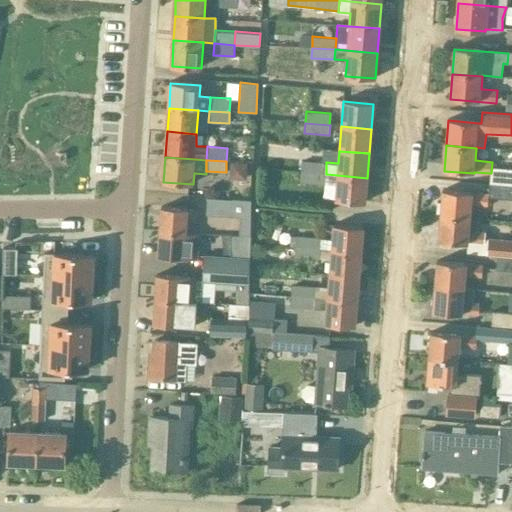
[(302,160),(301,172),(326,174),(326,162),(302,160)]
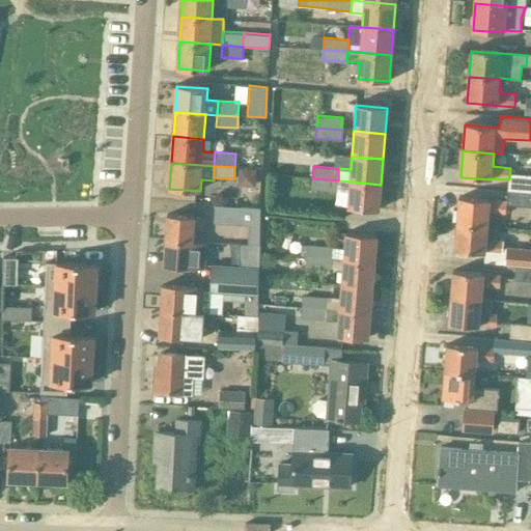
[(240,185),(256,186),(257,168),(241,167),(240,185)]
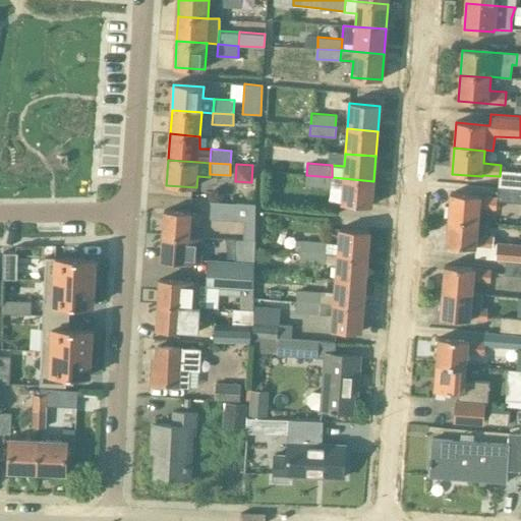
[(520,171),(514,171),(512,187),(518,188),(520,188),(520,171)]
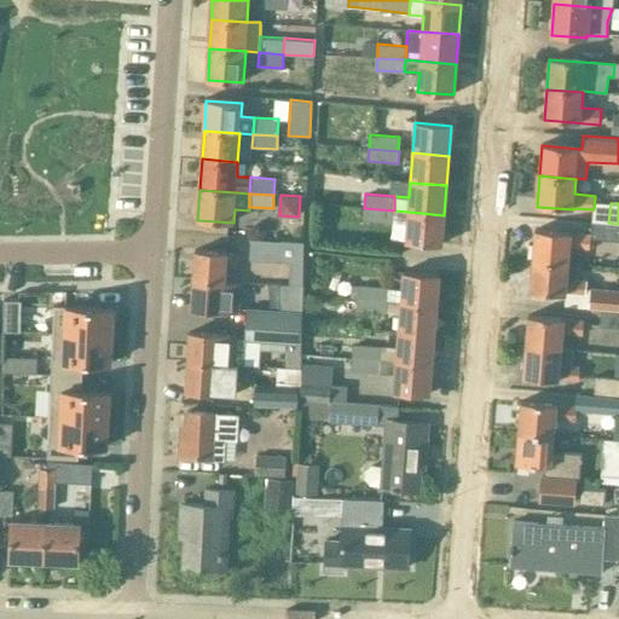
[(364,208),(363,219),(393,223),(394,210),(364,208)]
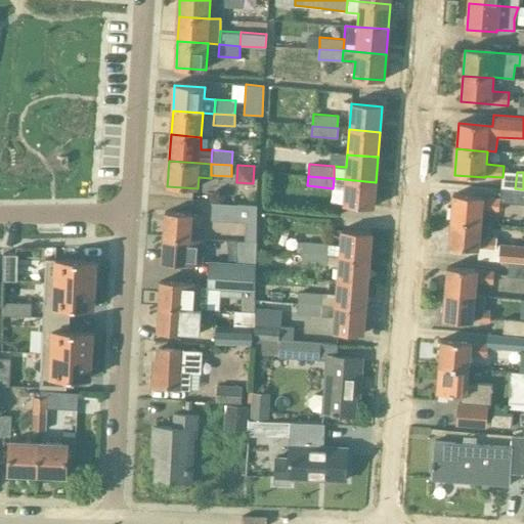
[(345,189),(344,205),(374,207),(376,182),(345,179),(345,189)]
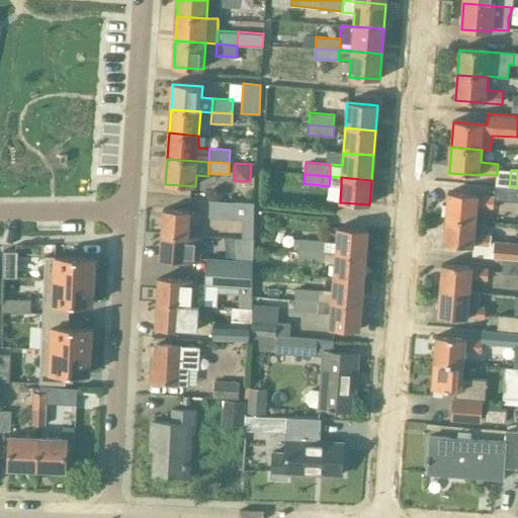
[(443,202),(442,214),(446,214),(446,219),(477,221),(478,207),(494,208),(494,196),(448,193),(447,203),(443,202)]
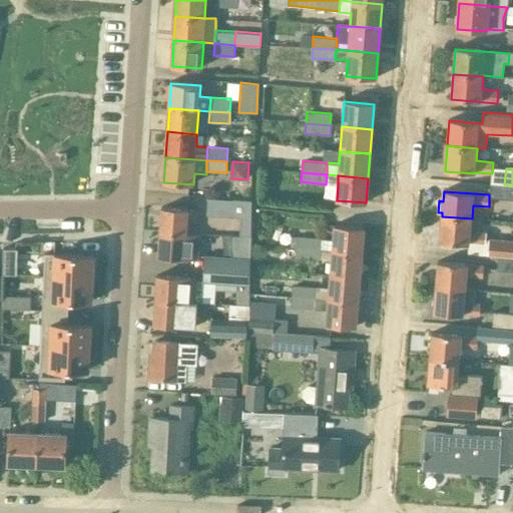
[(207,197),(206,215),(231,217),(240,217),(239,234),(251,234),(253,199),(232,198),(232,199),(207,197)]
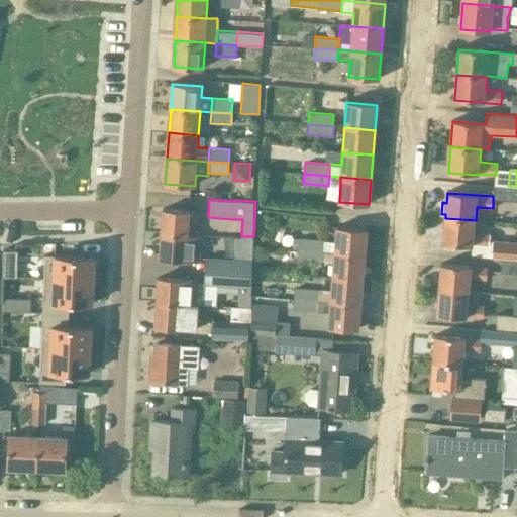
[(164,210),(162,234),(188,236),(189,224),(199,224),(200,213),(189,213),(190,212),(164,210)]
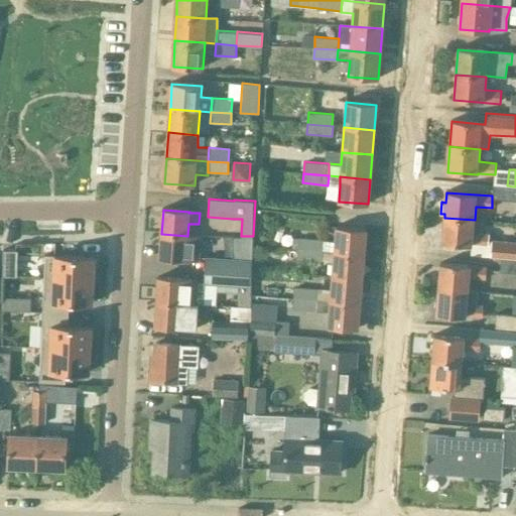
[(475,220),(444,218),(442,244),(472,246),(473,242),(489,243),(489,234),(474,233),(475,220)]
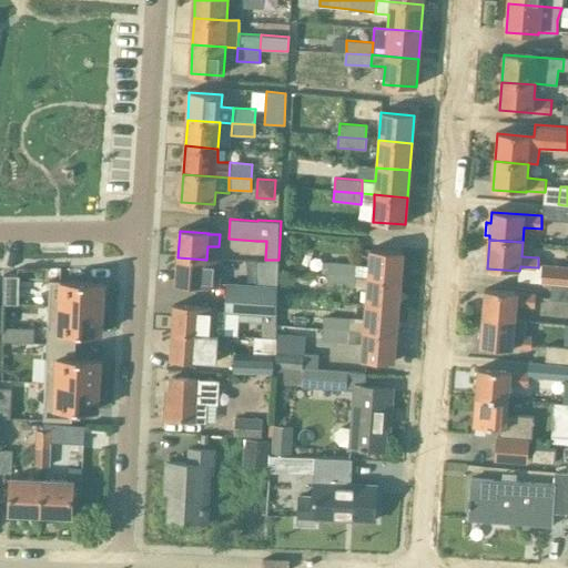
[(356,263),(355,276),(367,277),(401,281),(404,252),(369,250),(368,264),(356,263)]
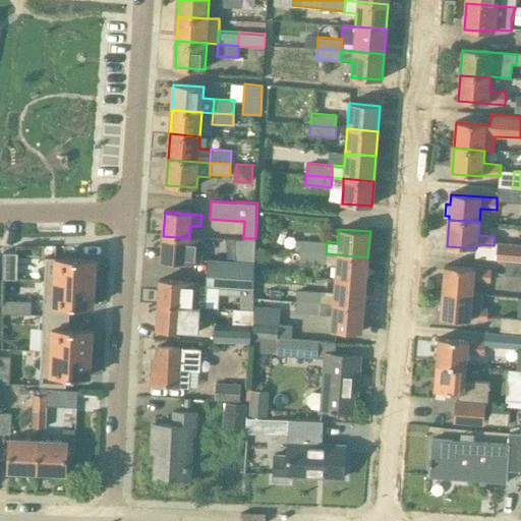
[(199,239),(163,236),(162,261),(197,263),(199,239)]
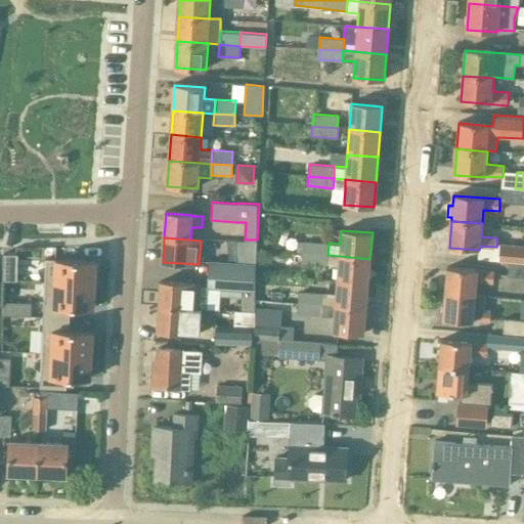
[(238,239),(238,262),(256,263),(257,239),(238,239)]
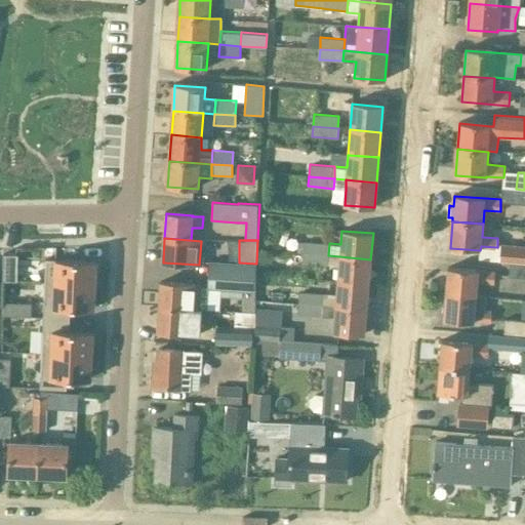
[(304,241),(303,253),(328,255),(329,243),(304,241)]
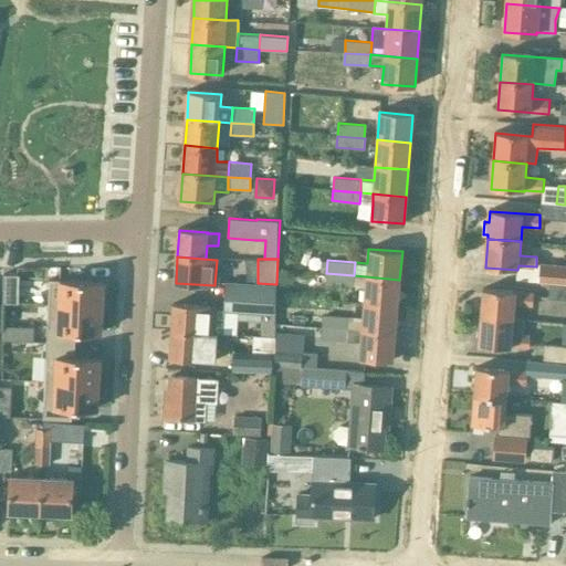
[(551,282),(549,284),(565,285),(565,265),(540,263),(538,282),(551,282)]
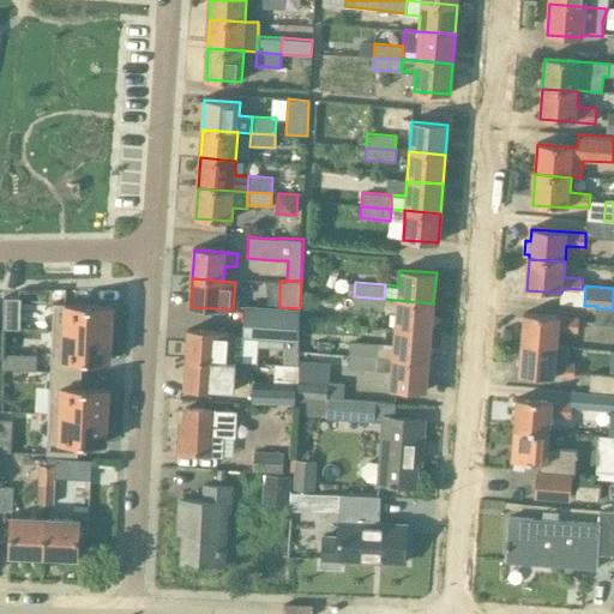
[(354,296),(353,308),(383,311),(384,306),(384,299),(354,296)]
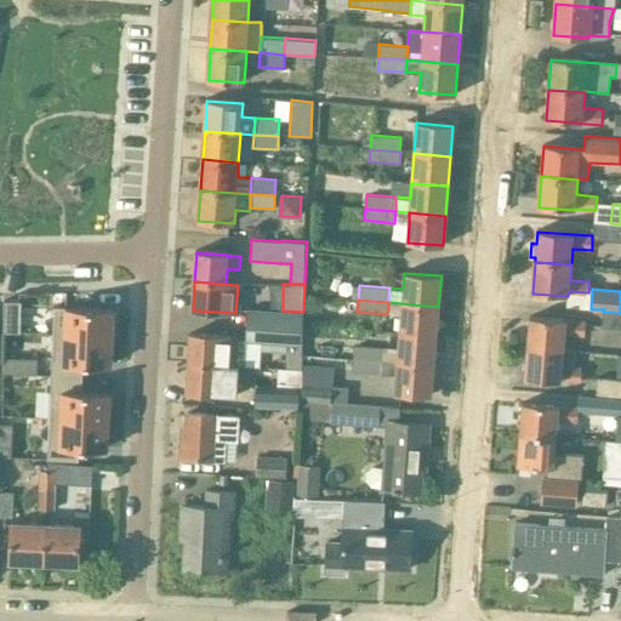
[(5,301),(4,332),(21,332),(22,301),(5,301)]
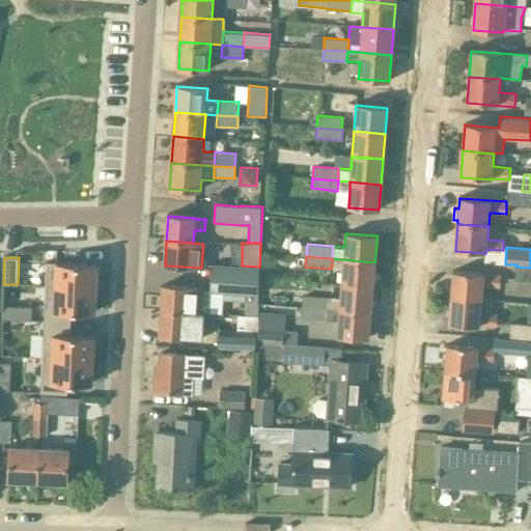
[(342,270),(341,285),(372,287),(373,273),(374,262),(343,259),(342,270)]
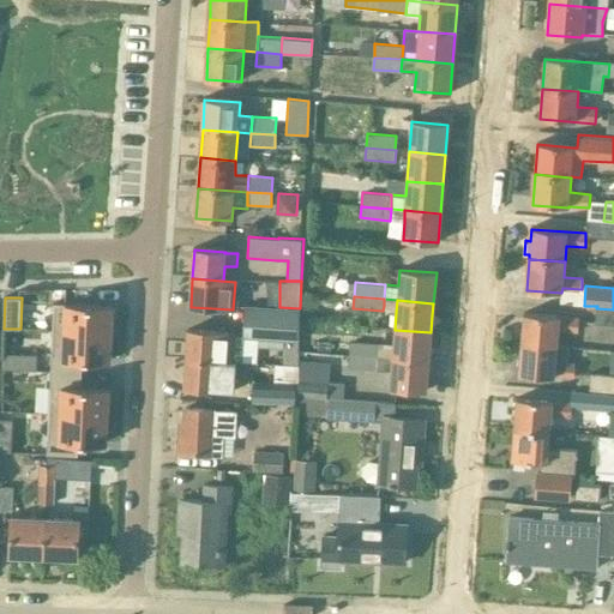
[(54,304),(53,331),(112,333),(113,306),(54,304)]
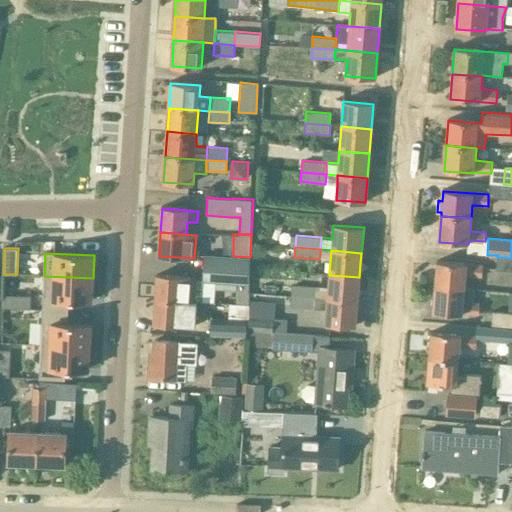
[(204,254),(203,269),(250,271),(250,267),(250,257),(233,256),(204,254)]
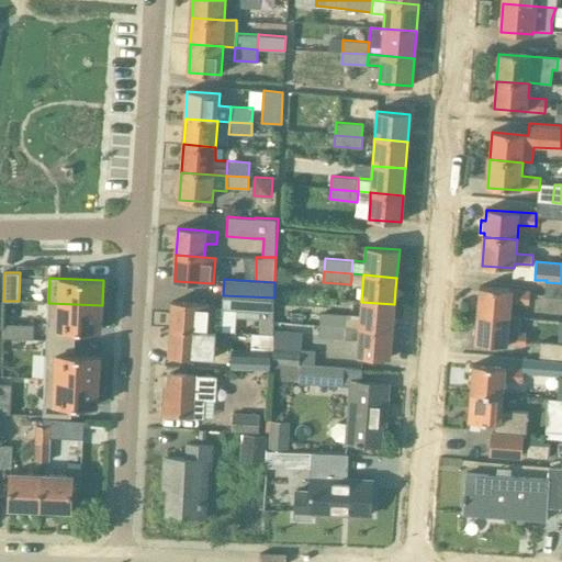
[(561,283),(546,282),(546,296),(561,296),(561,283)]
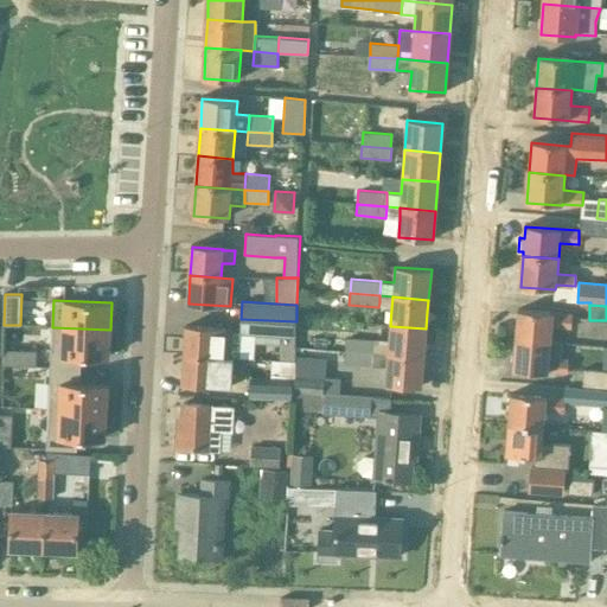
[(518,311),(516,340),(551,344),(553,327),(572,328),(572,317),(554,314),(518,311)]
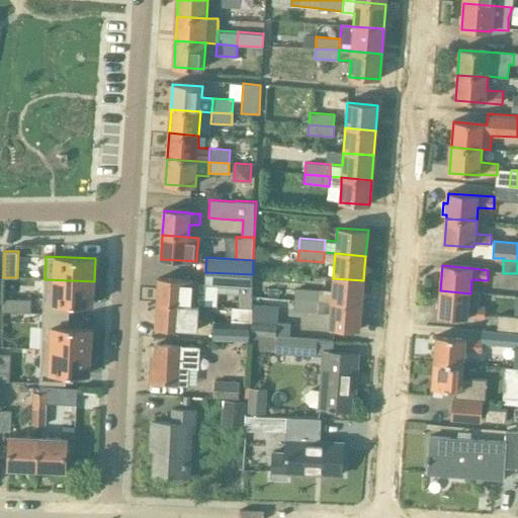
[(205,272),(204,283),(218,283),(240,285),(239,293),(240,307),(252,308),(253,274),(205,272)]
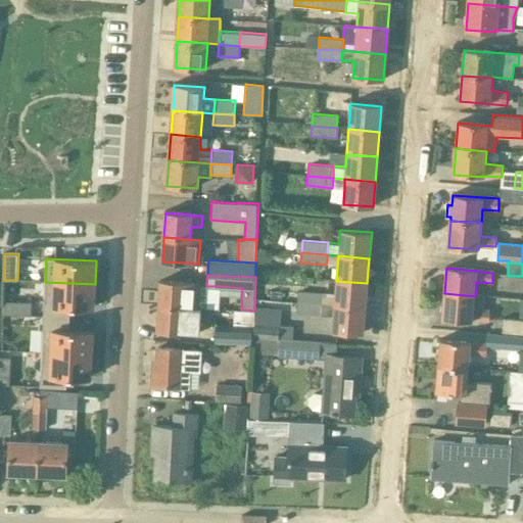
[(334,304),(334,305),(365,308),(367,283),(336,281),(334,304)]
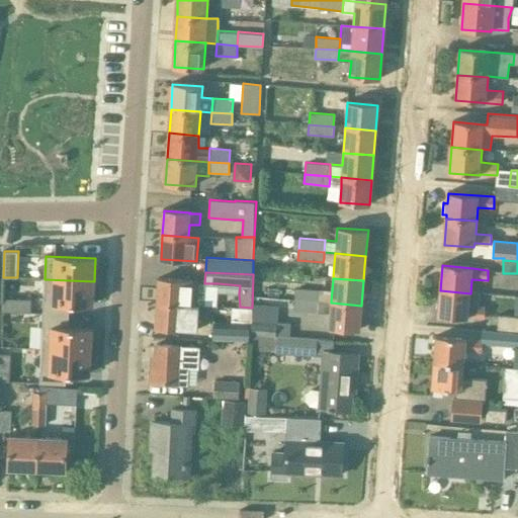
[(45,279),(42,314),(69,315),(70,303),(93,304),(94,281),(45,279)]
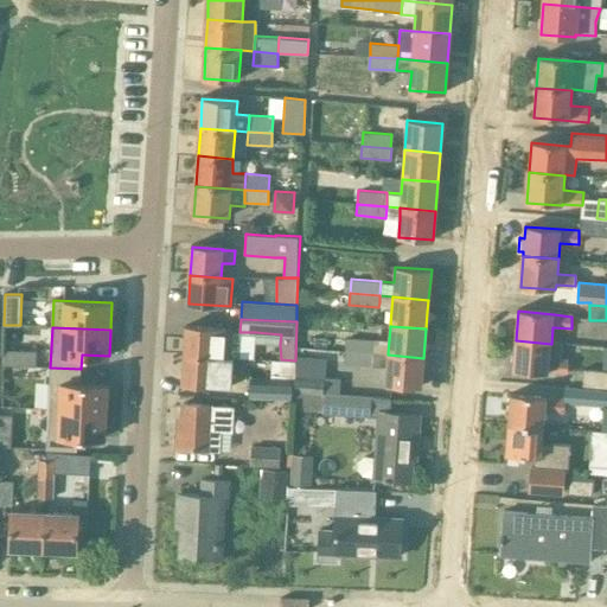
[(186,327),(184,356),(232,359),(234,331),(229,331),(217,330),(217,328),(186,327)]
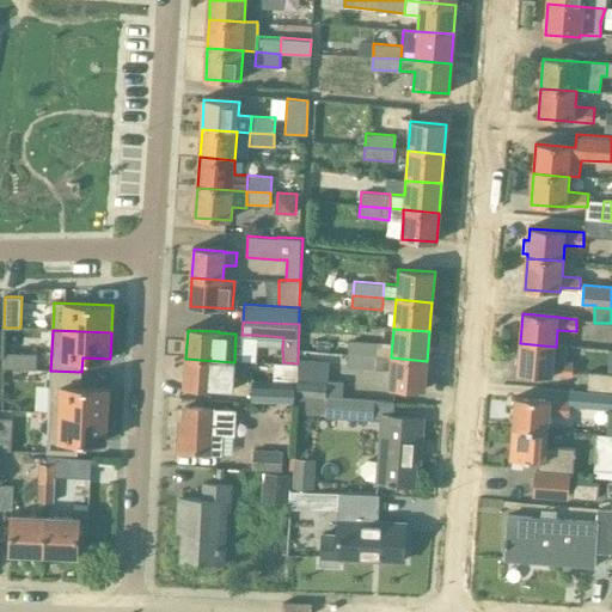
[(347,354),(378,356),(378,355),(379,344),(348,341),(347,354)]
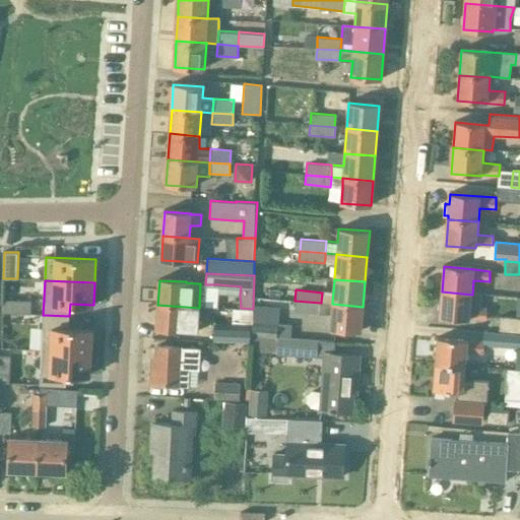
[(480,309),(481,295),(472,295),(442,291),(440,318),(470,320),(470,319),(486,320),(488,309),(480,309)]
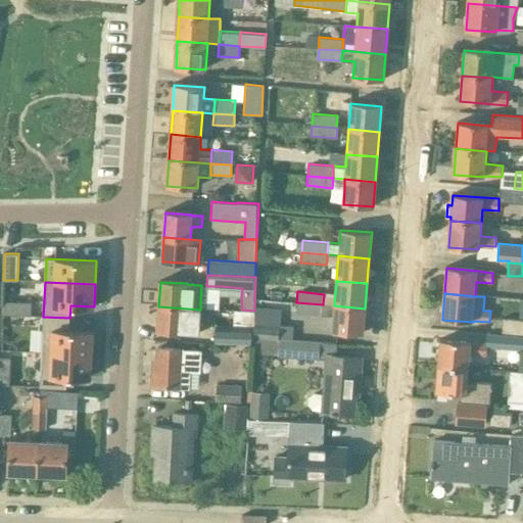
[(296,313),(323,315),(323,304),(296,302),(296,313)]
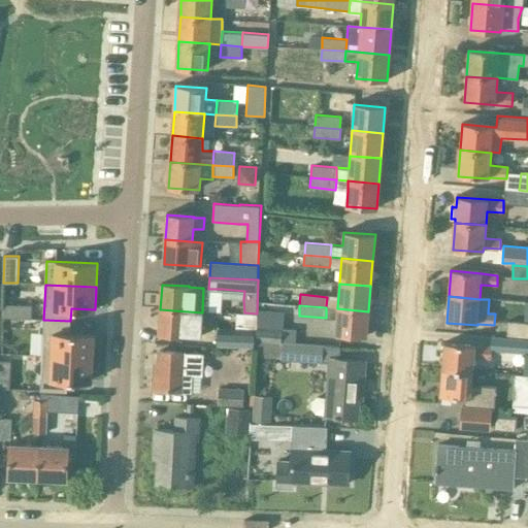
[(326,307),(326,318),(336,319),(335,335),(366,337),(368,311),(337,308),(326,307)]
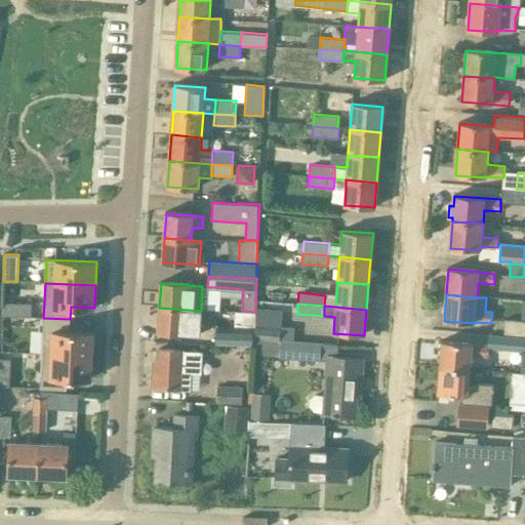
[(159,308),(158,333),(185,334),(200,335),(200,334),(201,311),(159,308)]
